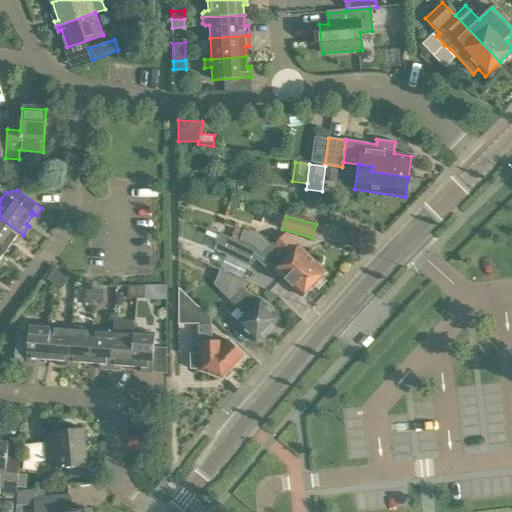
[(0,218),(0,243),(7,249),(13,241),(17,243),(23,235),(0,218)]
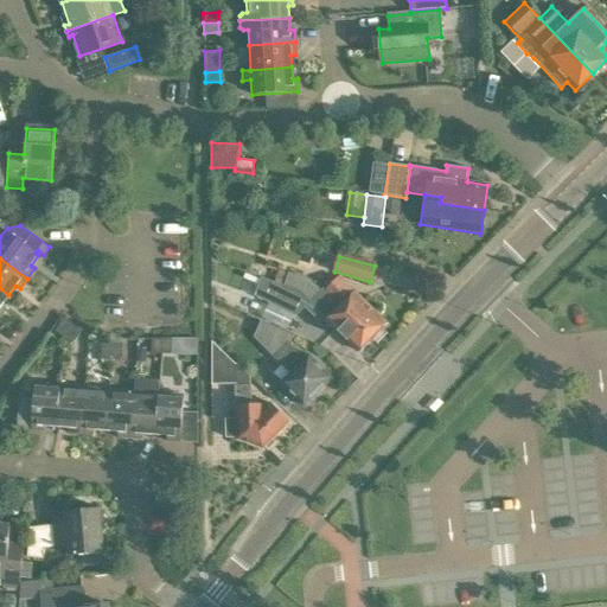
[(288,273),(283,286),(296,291),(308,301),(319,291),(307,280),(288,273)]
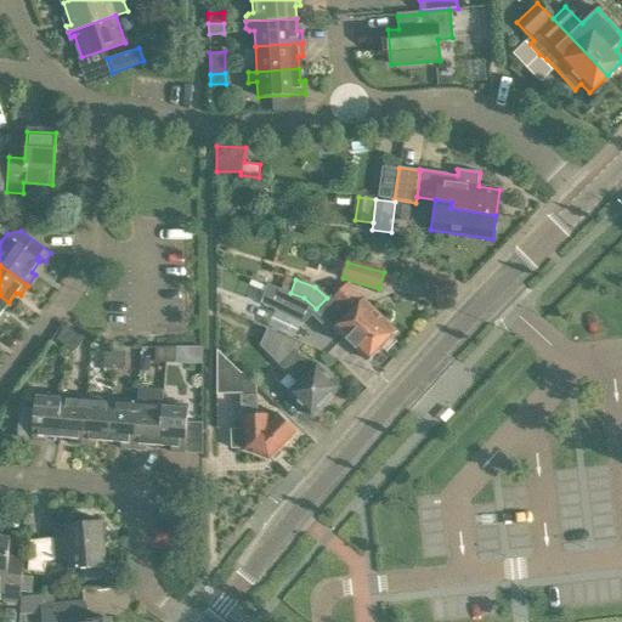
[(304,298),(290,293),(267,284),(260,304),(301,323),(316,309),(304,298)]
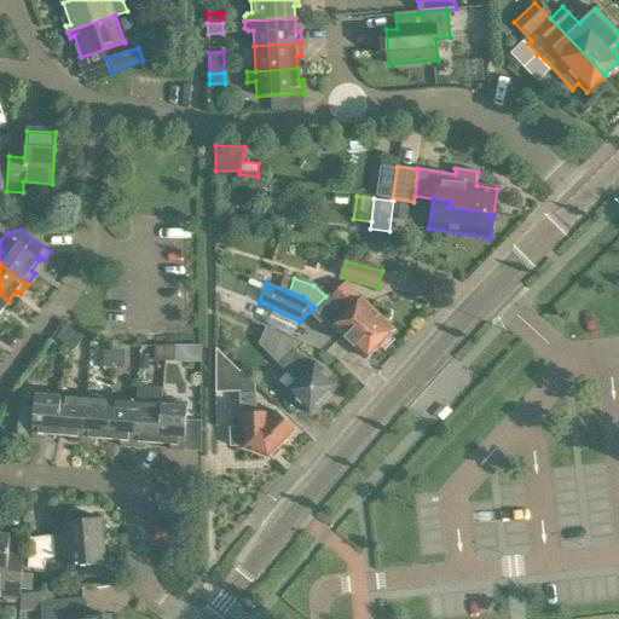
[(330,298),(337,304),(380,343),(393,330),(362,298),(360,299),(345,283),(330,298)]
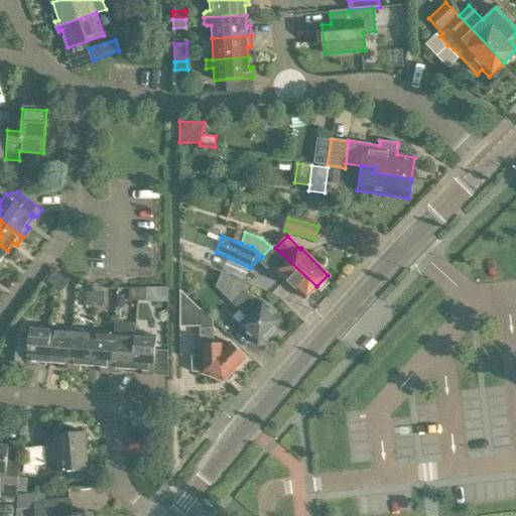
[(281,253),(275,248),(273,245),(271,247),(262,256),(277,271),(277,272),(303,299),(316,286),(281,253)]
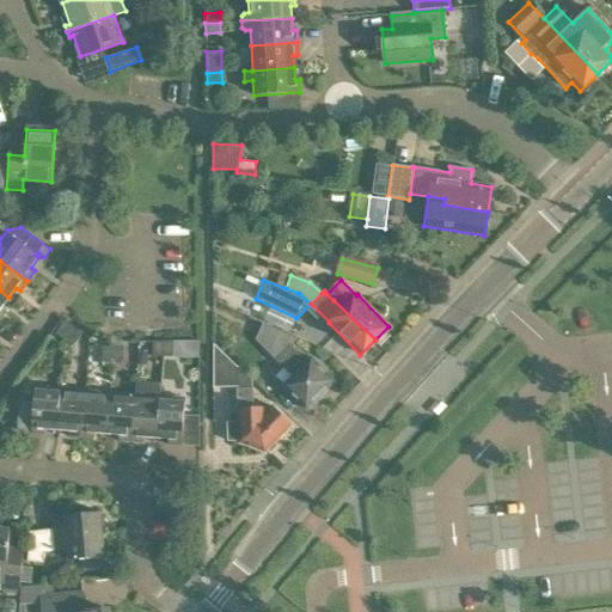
[(73,328),(65,322),(56,334),(65,341),(73,328)]
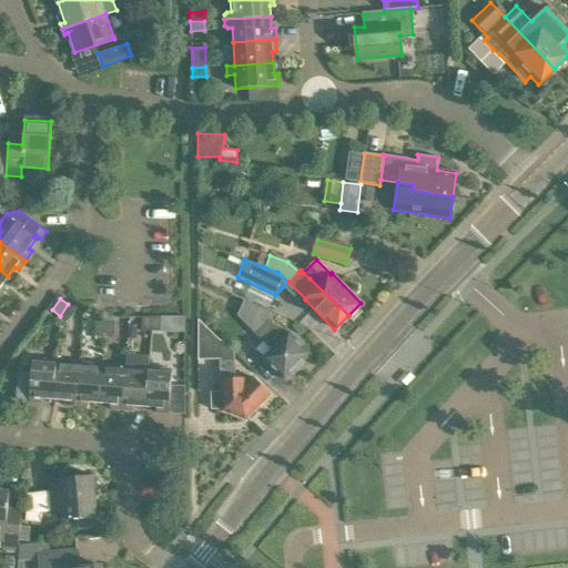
[(75,310),(68,304),(60,316),(67,321),(75,310)]
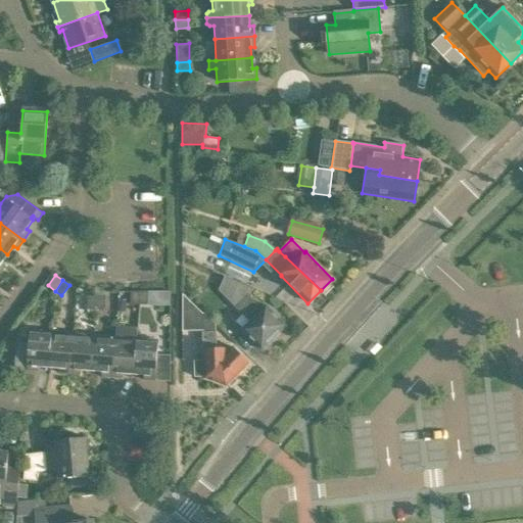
[(139,304),(139,292),(130,292),(130,305),(139,304)]
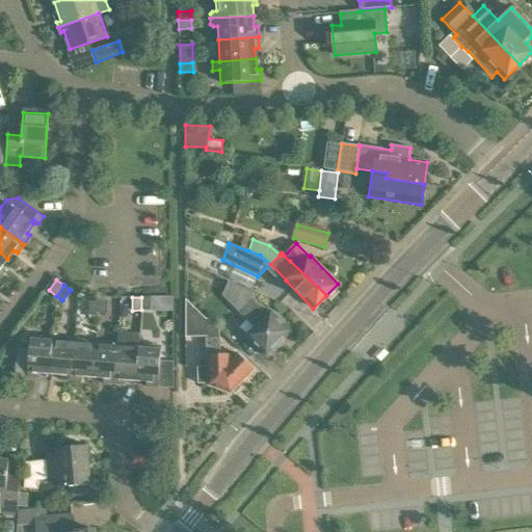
[(150,297),(141,297),(141,310),(150,310),(150,297)]
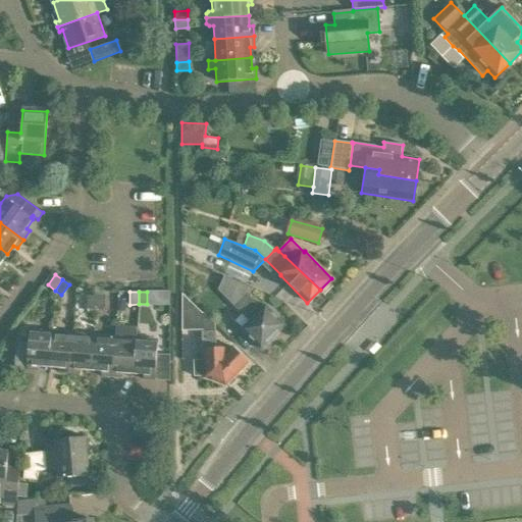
[(241,329),(261,350),(285,325),(265,305),(264,306),(250,292),(235,307),(249,321),(241,329)]
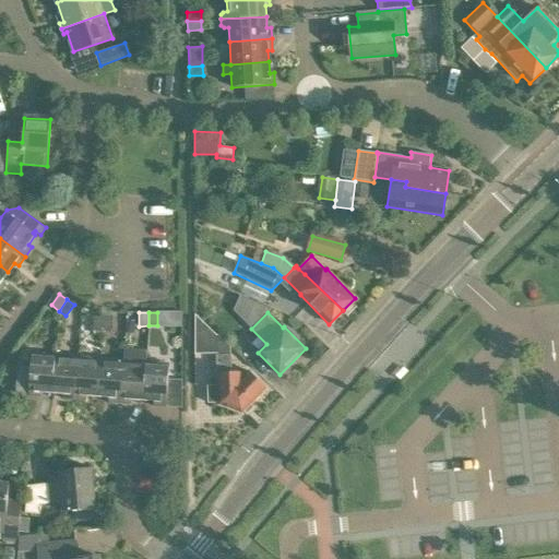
[(103,331),(103,317),(93,317),(93,331),(103,331)]
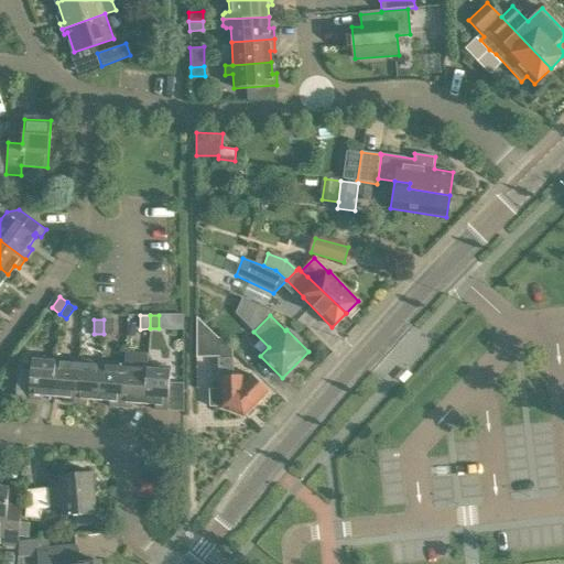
[(112,320),(104,320),(104,334),(112,334),(112,320)]
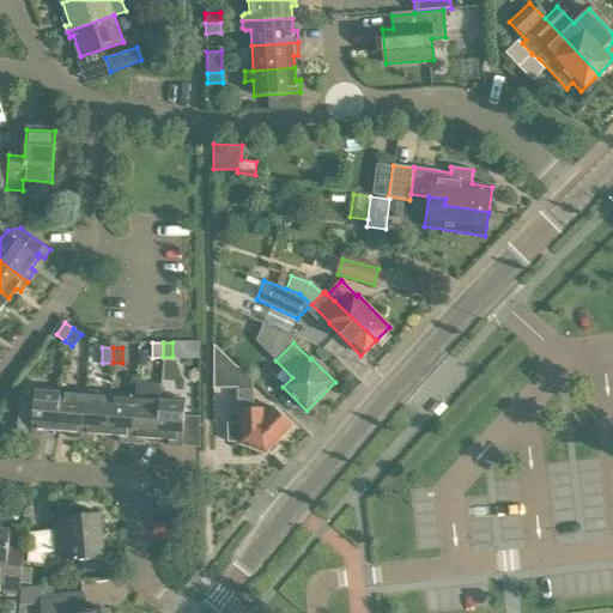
[(156,439),(159,398),(161,386),(135,383),(134,395),(131,442),(144,443),(144,438),(156,439)]
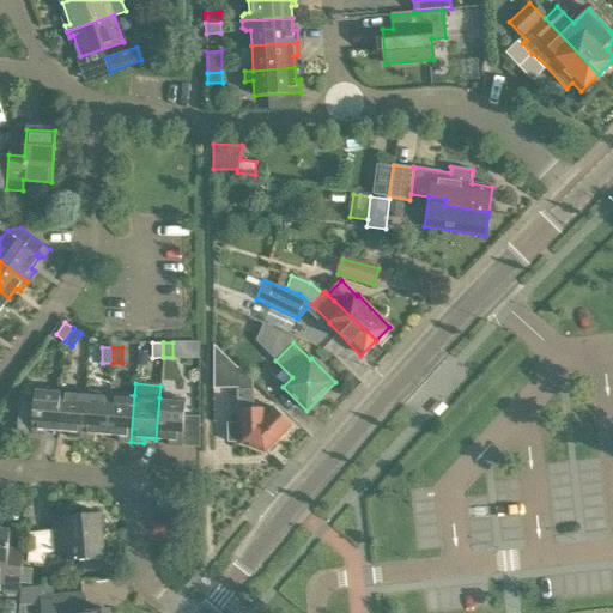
[(44,431),(56,431),(60,389),(35,388),(34,407),(19,406),(17,431),(31,432),(31,435),(44,435),(44,431)]
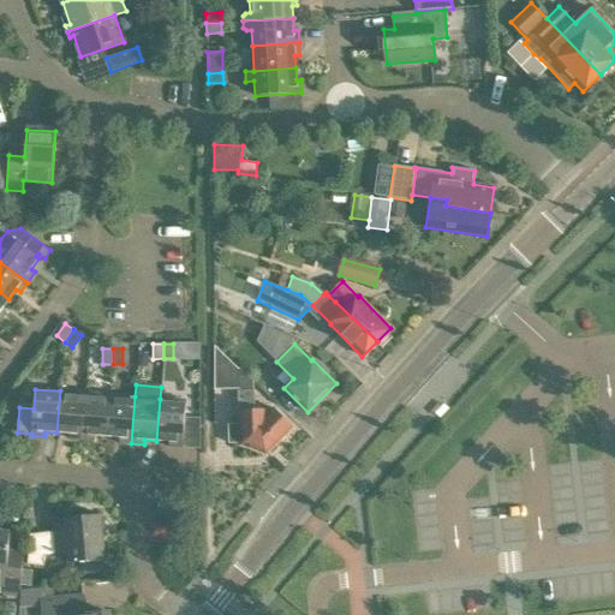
[(69,439),(82,440),(85,393),(60,390),(57,433),(70,434),(69,439)]
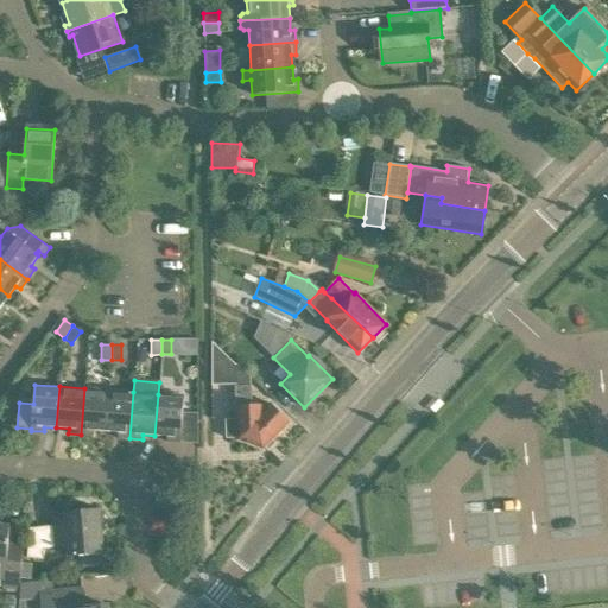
[(94,431),(106,432),(109,391),(84,388),(81,435),(93,436),(94,431)]
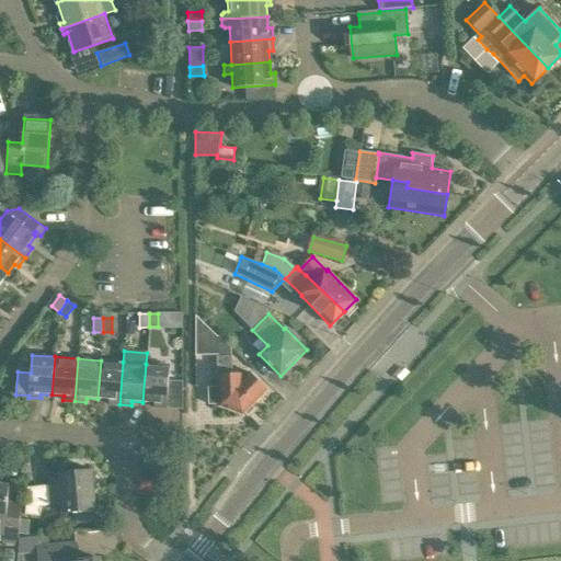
[(219,407),(242,415),(267,390),(249,374),(248,375),(230,375),(230,358),(217,358),(218,387),(208,387),(208,404),(219,403),(219,407)]
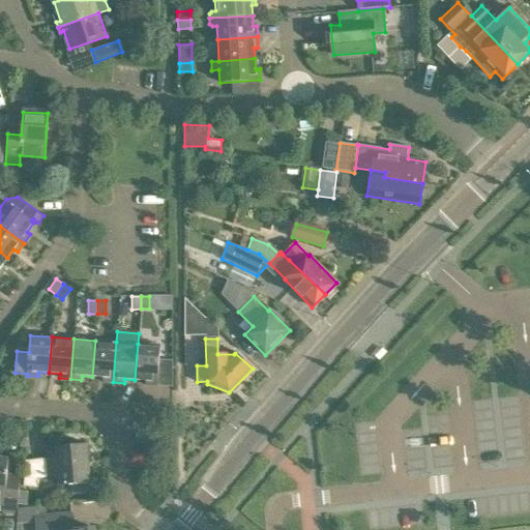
[(102,382),(113,382),(116,342),(95,341),(92,377),(102,378),(102,382)]
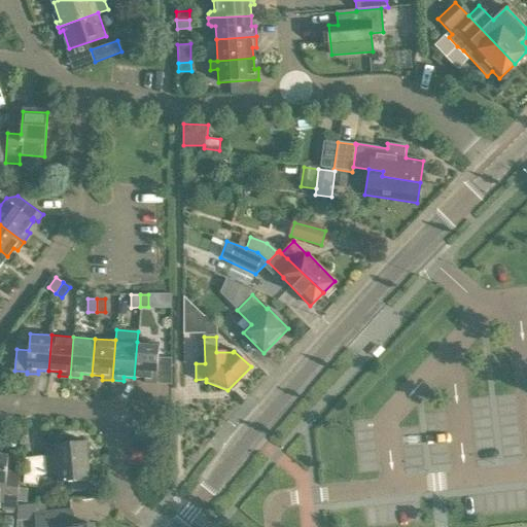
[(137,342),(134,378),(145,379),(144,383),(155,384),(160,344),(137,342)]
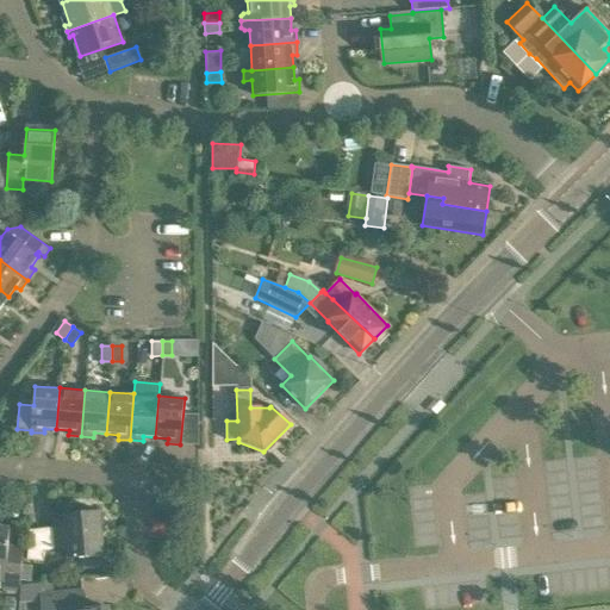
[(44,531),(30,530),(27,560),(43,561),(44,551),(68,548),(68,559),(104,555),(99,510),(64,514),(66,527),(44,529),(44,531)]
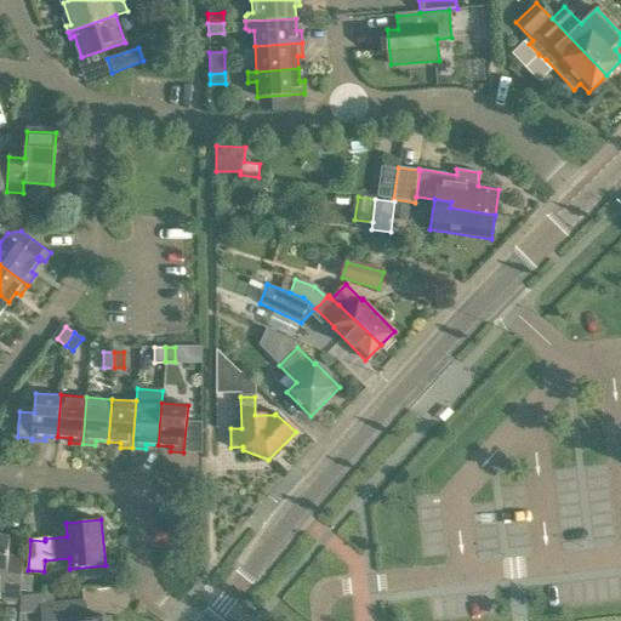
[(0,537),(0,590),(4,591),(4,599),(20,600),(23,558),(7,557),(10,539),(0,537)]
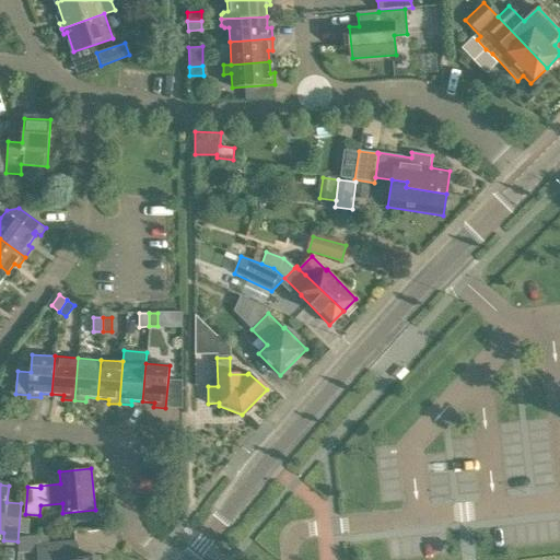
[(39,546),(38,536),(20,538),(16,559),(23,559),(24,552),(38,551),(37,546),(39,546)]
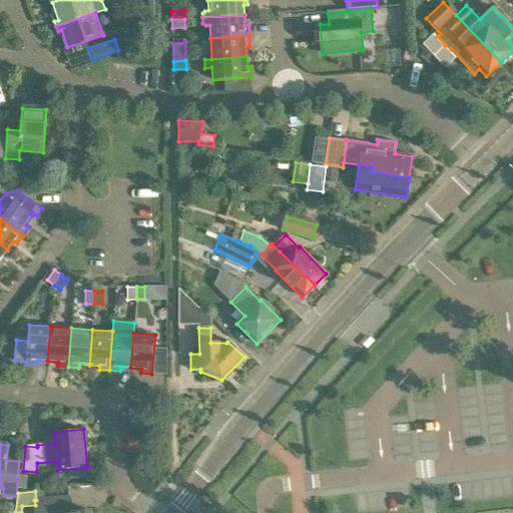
[(35,505),(35,512),(90,512),(91,511),(71,512),(69,497),(36,500),(34,500),(35,505)]
